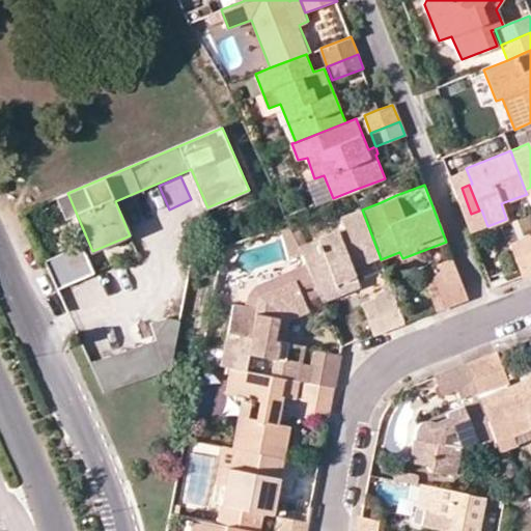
[(380,256),(362,210),(341,217),(345,229),(339,232),(337,229),(298,245),(324,302),(360,287),(353,267),(380,256)]
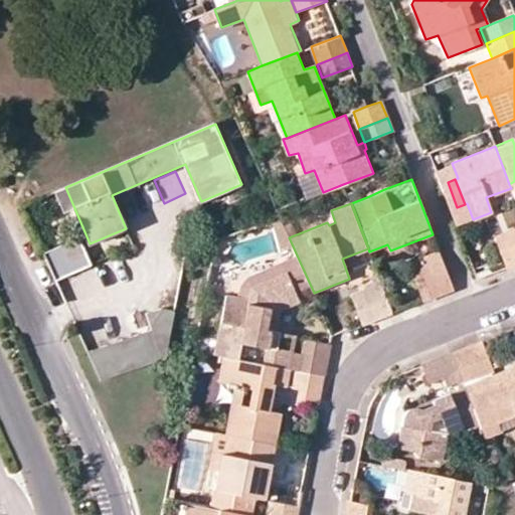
[(514,264),(514,249),(508,230),(493,235),(506,268),(514,264)]
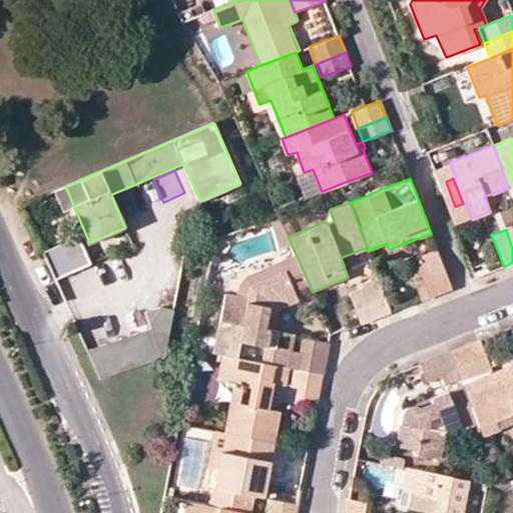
[(46,250),(57,278),(91,264),(79,236),(46,250)]
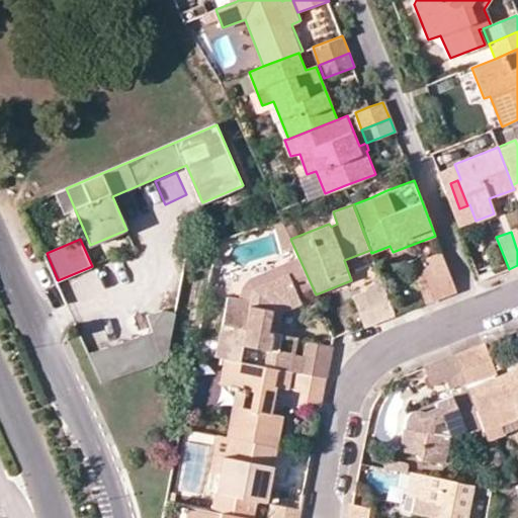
[(455,289),(441,252),(424,259),(427,265),(438,296),(455,289)]
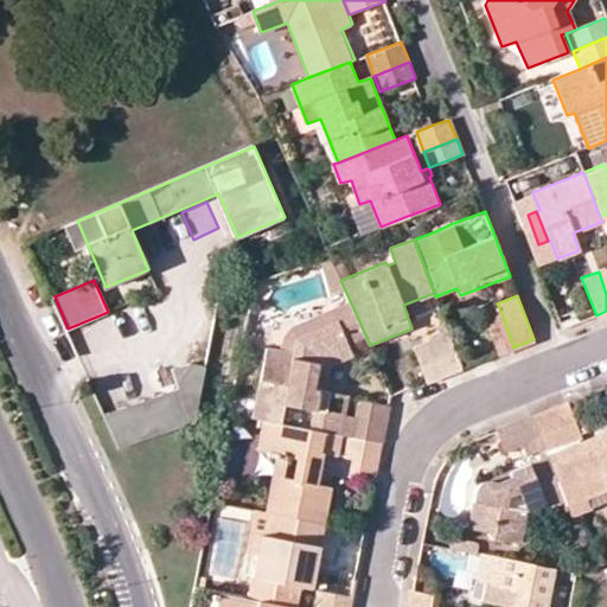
[(295,339),(338,320),(333,310),(283,331),(280,349),(293,351),(295,339)]
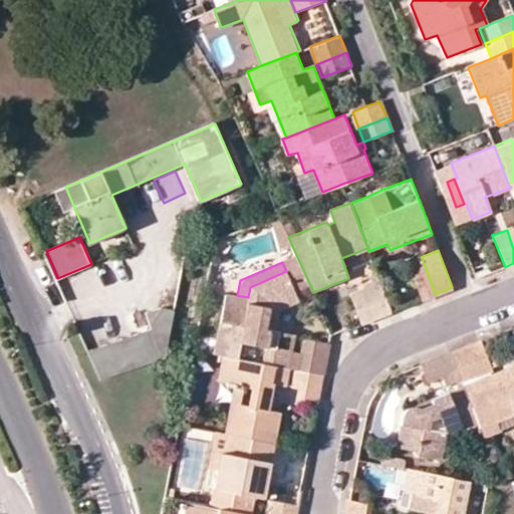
[(435,294),(424,263),(412,267),(423,298),(435,294)]
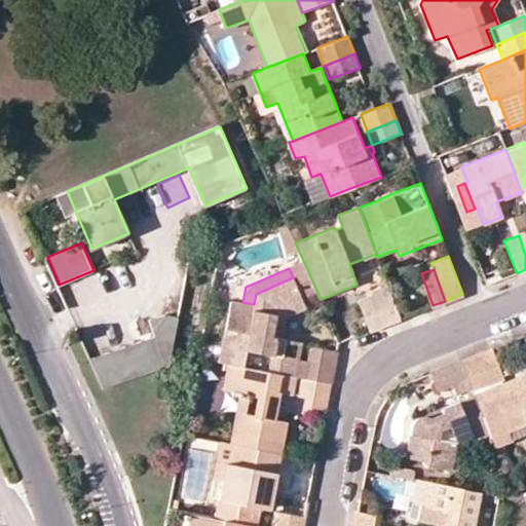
[(229,364),(296,376),(302,342),(285,339),(272,337),(277,311),(303,300),(293,277),(256,294),(254,304),(242,302),(231,300),(219,363),(229,364)]
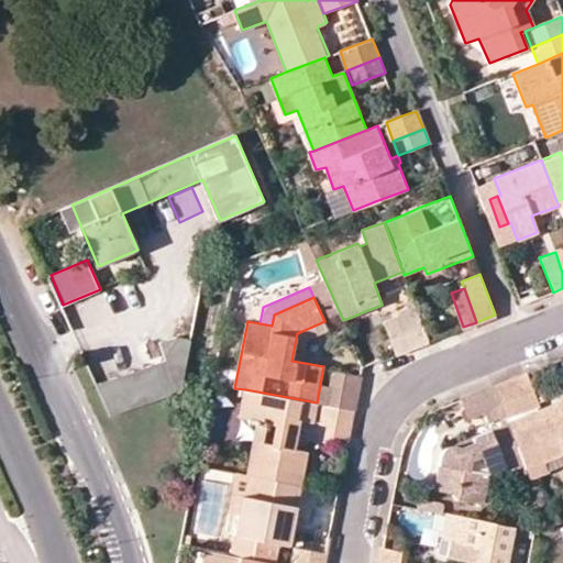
[(429,340),(414,300),(406,304),(407,308),(397,311),(399,316),(411,348),(429,340)]
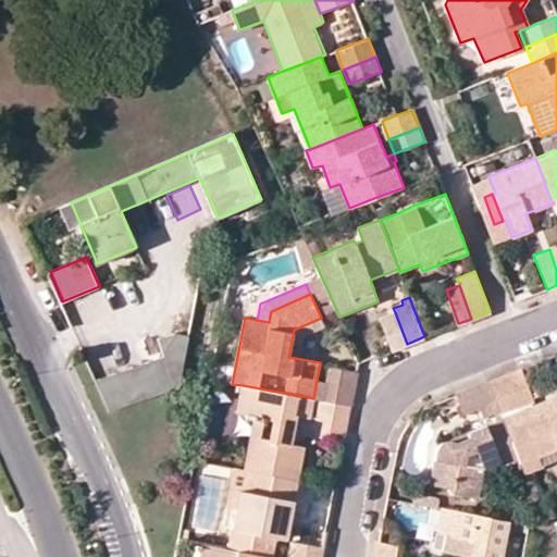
[(407,344),(395,312),(381,318),(393,349),(407,344)]
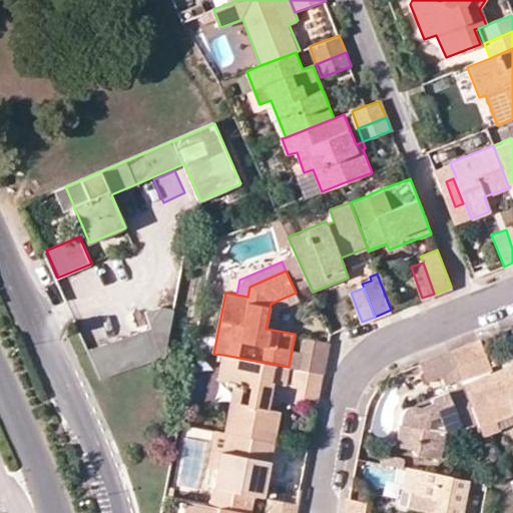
[(266,329),(278,331),(281,310),(299,300),(296,293),(271,304),(266,329)]
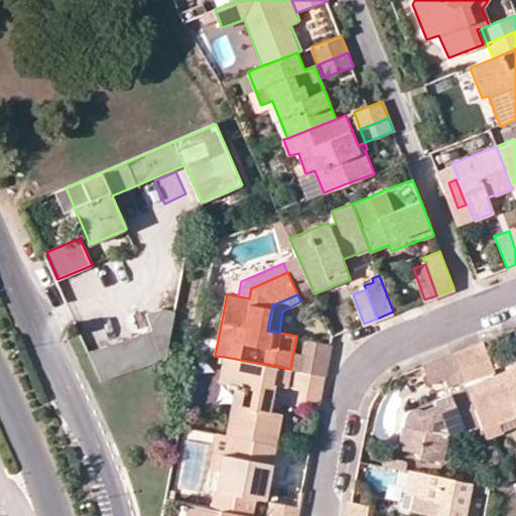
[(90,350),(98,379),(177,358),(164,309),(147,313),(152,333),(90,350)]
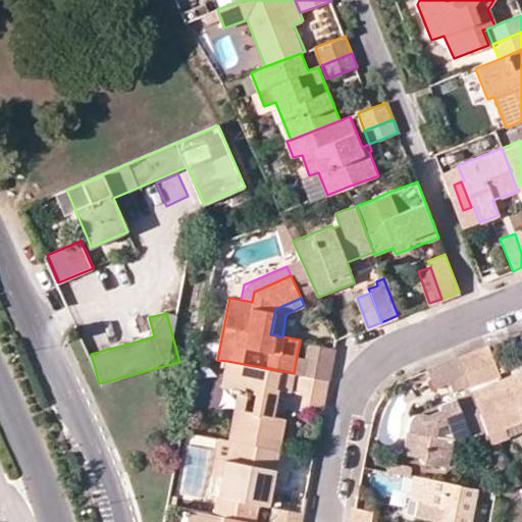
[(332,362),(335,346),(307,341),(303,356),(332,362)]
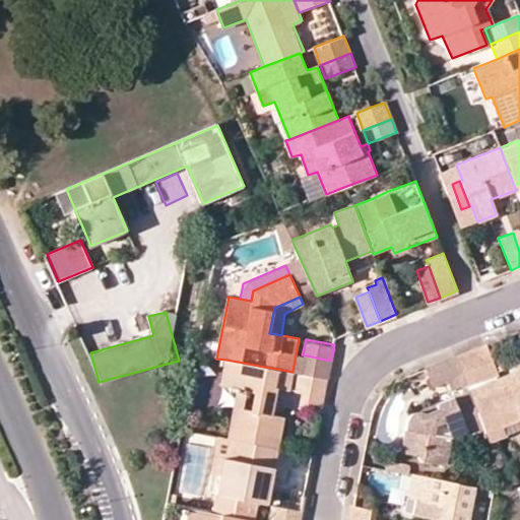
[(474,350),(484,377),(498,372),(488,345),(481,347),(474,350)]
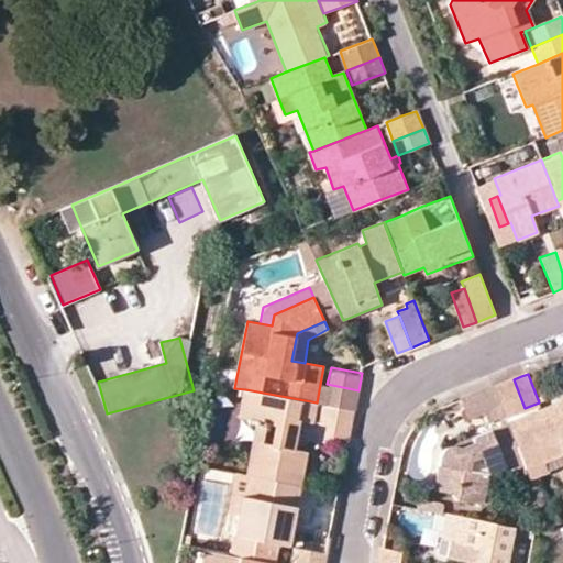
[(495,387),(506,416),(525,408),(514,379),(495,387)]
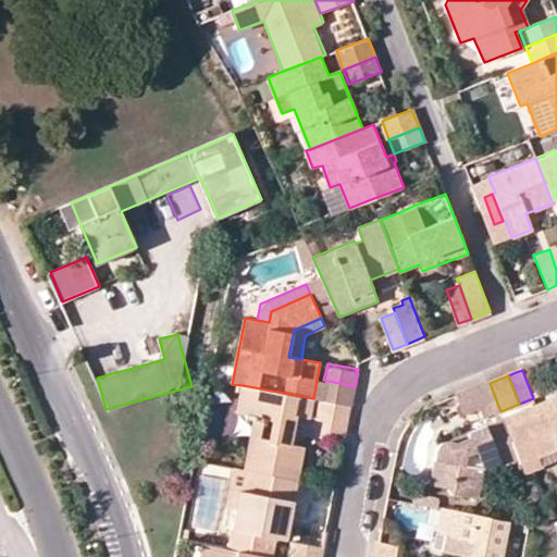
[(354,388),(355,386),(323,380),(320,399),(351,405),(354,388)]
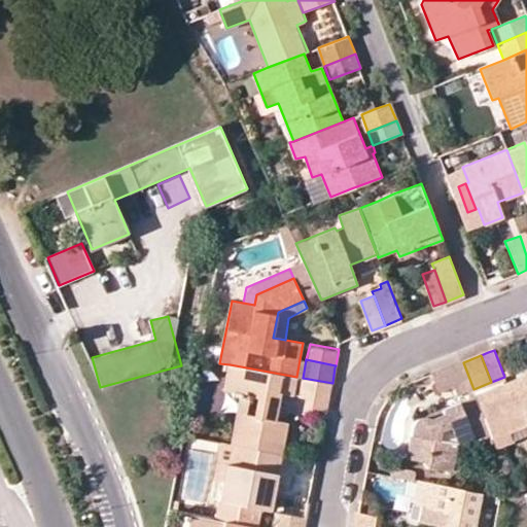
[(463,362),(448,369),(454,386),(458,395),(473,389),(463,362)]
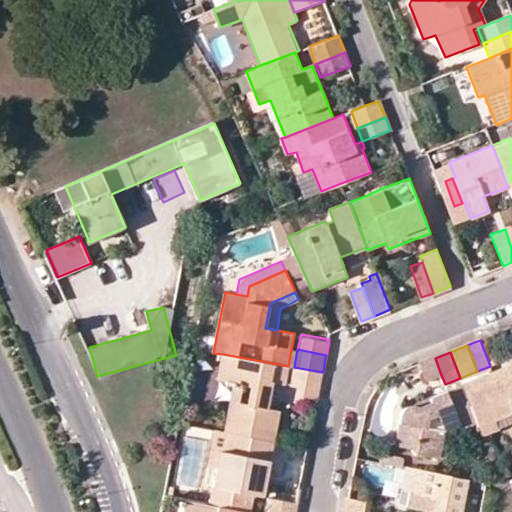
[(288,366),(223,354),(219,378),(233,381),(249,384),(245,405),(229,402),(223,431),(229,432),(274,440),(279,411),(270,409),(274,383),(285,384),(288,366)]
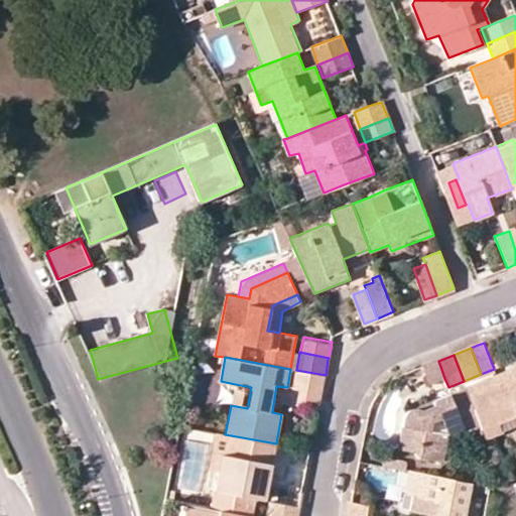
[(438,361),(423,367),(430,384),(444,378),(438,361)]
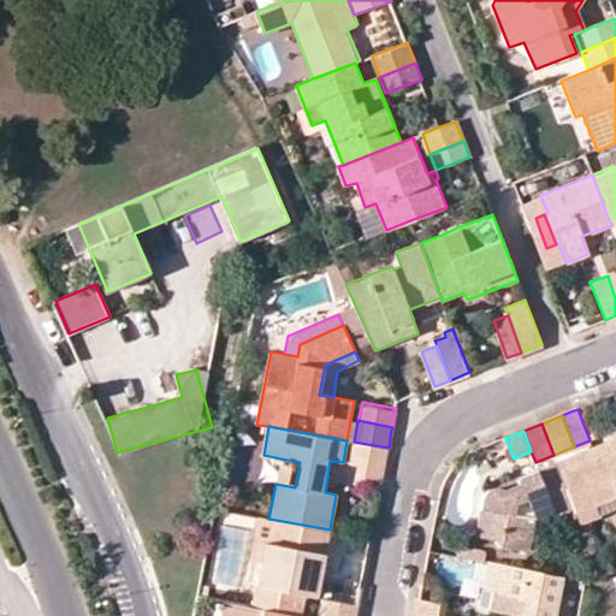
[(574,508),(580,523),(600,516),(597,505),(615,497),(615,437),(556,461),(574,508)]
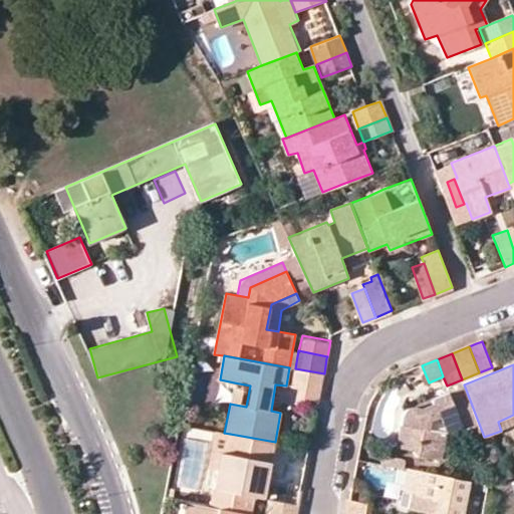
[(324,373),(295,368),(292,388),(299,389),(320,393),(324,373)]
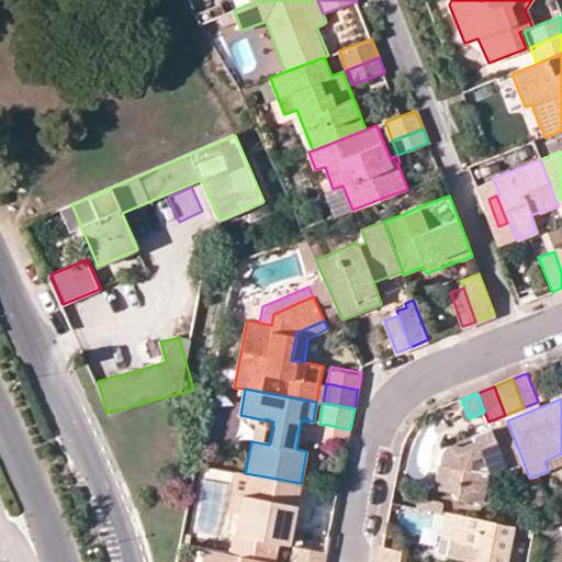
[(273,422),(256,418),(251,441),(269,445),(273,422)]
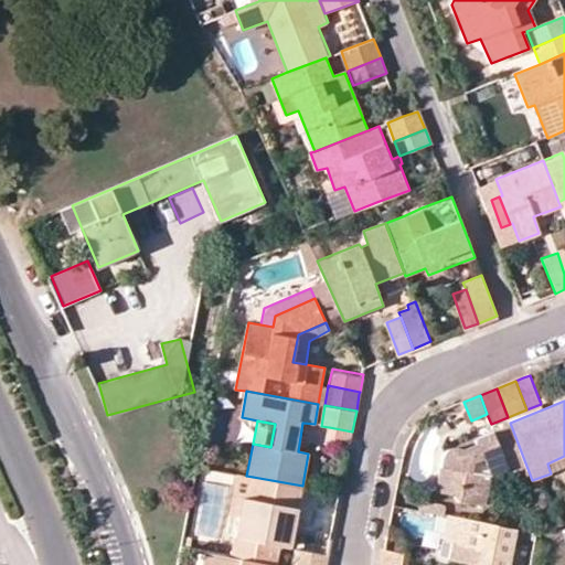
[(526,466),(510,423),(447,448),(445,451),(444,452),(436,490),(457,496),(460,501),(487,505),(493,475),(507,469),(509,473),(526,466)]
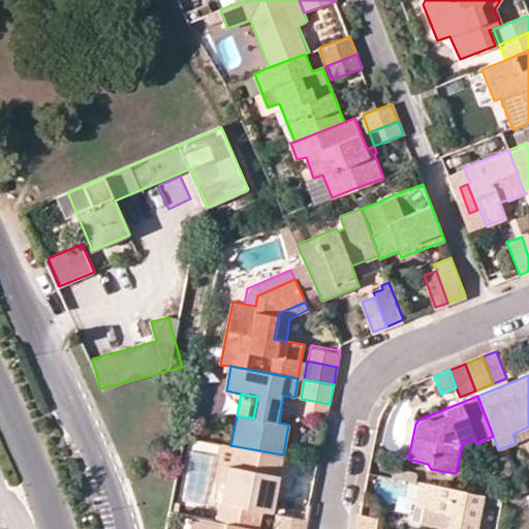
[(330,404),(308,400),(306,414),(328,418),(330,404)]
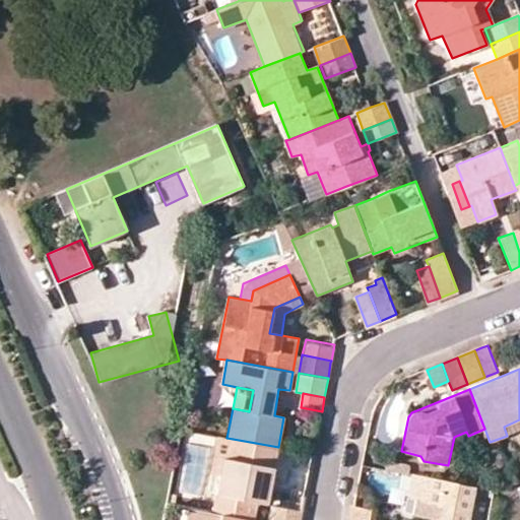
[(224,475),(233,439),(226,438),(218,436),(211,472),(224,475)]
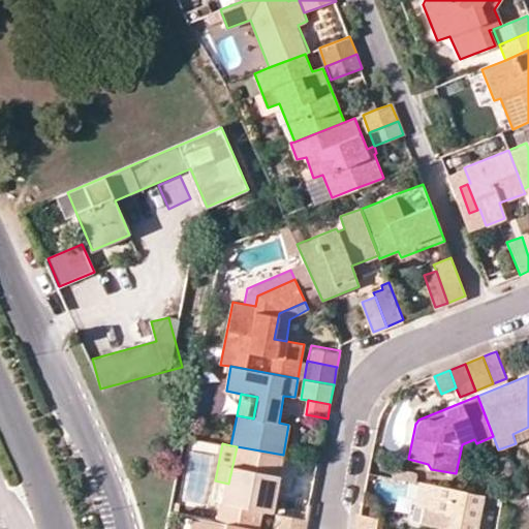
[(259,528),(262,511),(261,510),(266,492),(277,494),(283,455),(237,446),(228,484),(224,483),(217,520),(259,528)]
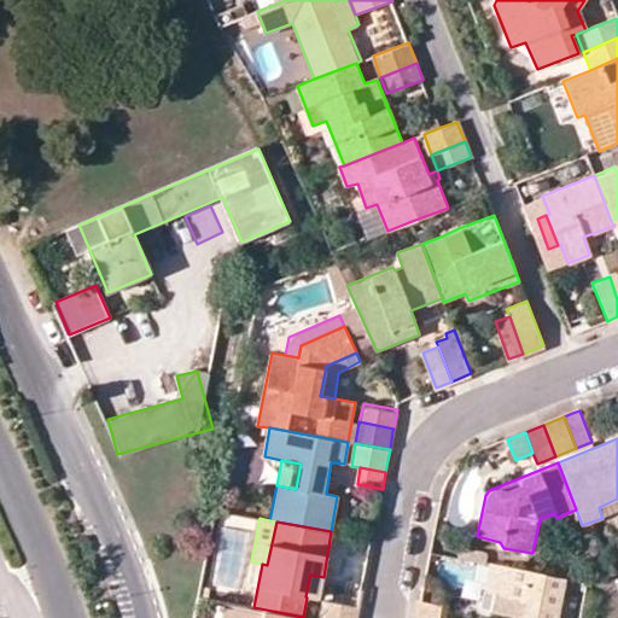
[(555,617),(564,578),(490,563),(485,590),(496,593),(529,599),(525,616),(524,617),(555,617)]
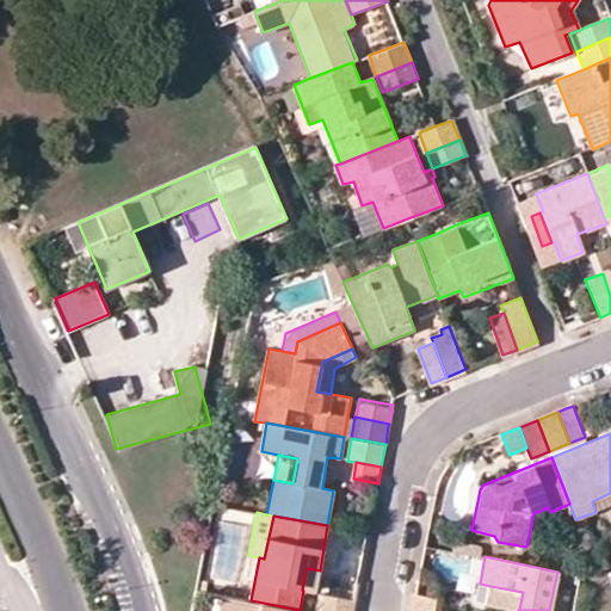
[(315,593),(320,571),(307,568),(302,590),(303,591),(315,593)]
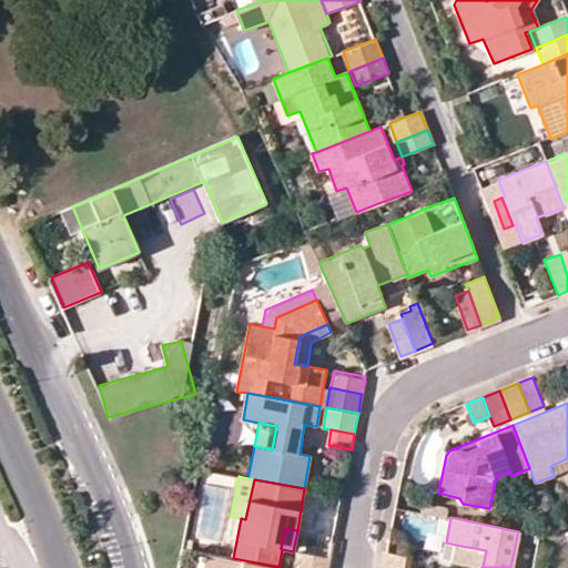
[(331,557),(334,543),(314,538),(311,554),(331,557)]
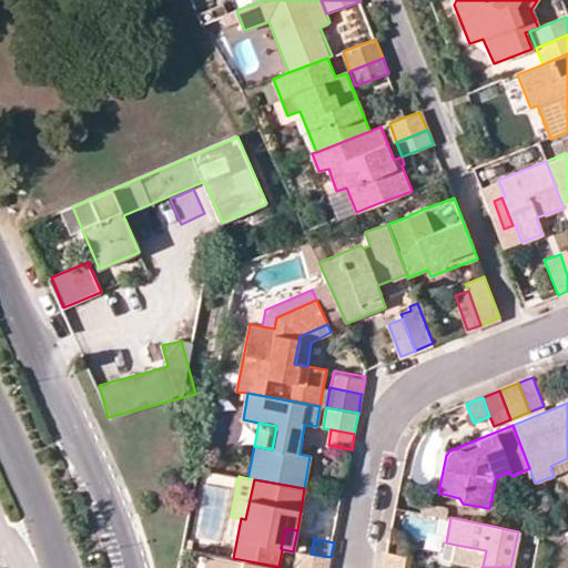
[(483,566),(486,550),(456,545),(453,560),(483,566)]
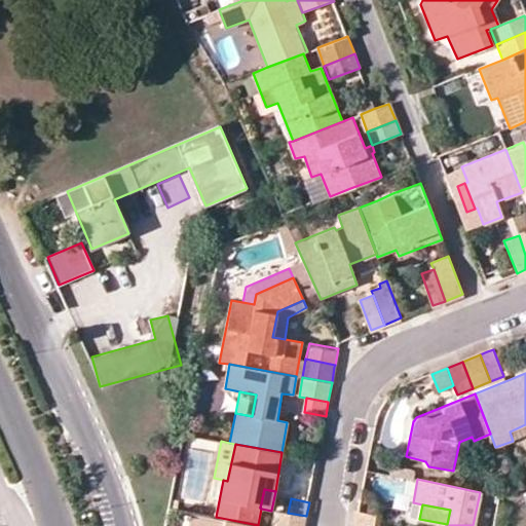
[(304,525),(306,516),(288,513),(276,511),(273,525),(304,525)]
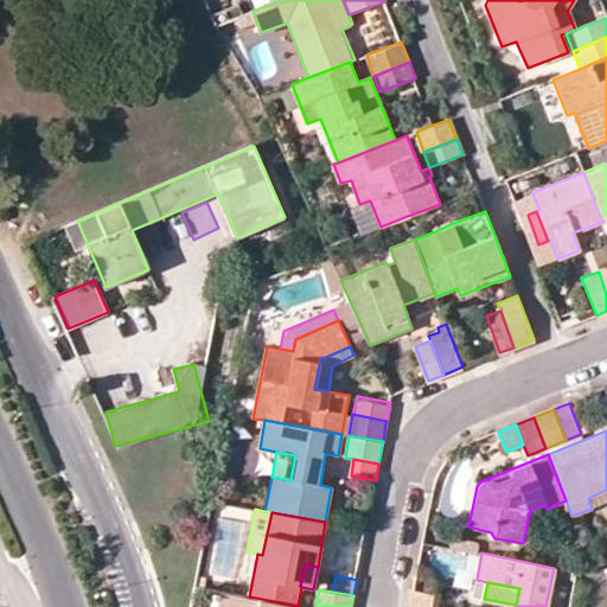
[(413,604),(427,606),(430,606),(434,594),(414,590),(413,604)]
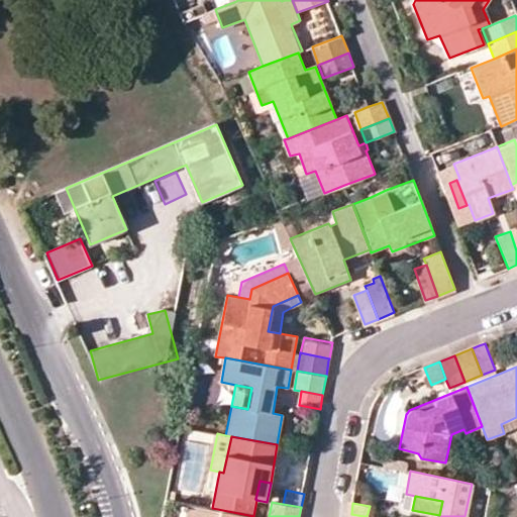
[(195,516),(198,506),(189,504),(186,516),(195,516)]
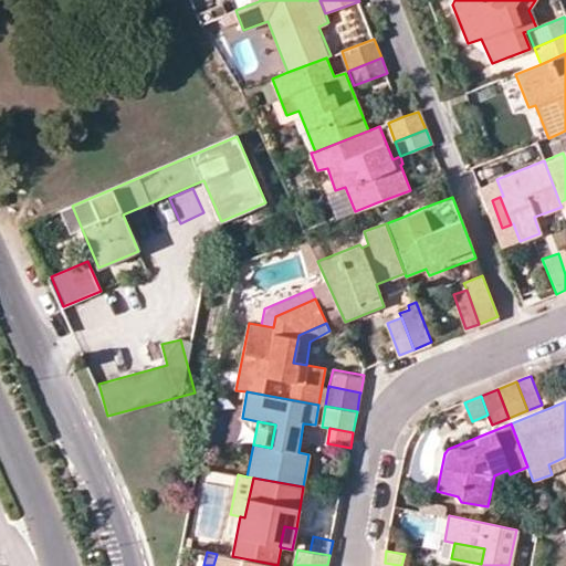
[(232,556),(217,554),(213,565),(285,565),(278,565),(232,556)]
